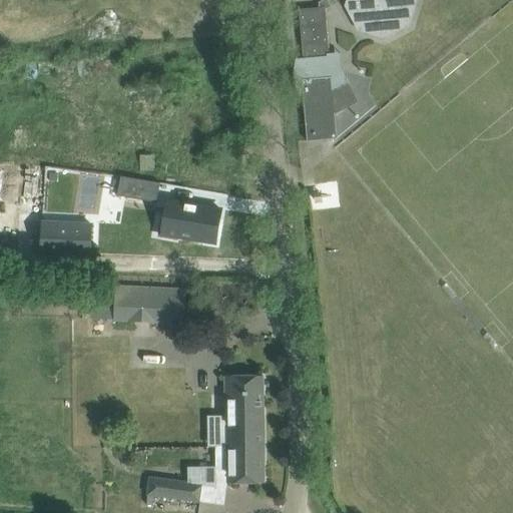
[(295,65),(295,73),(295,81),(297,89),(301,96),(302,96),(304,95),(308,141),(320,140),(328,139),(337,138),(335,115),(343,110),(332,89),(348,81),(343,72),(333,53),(329,54),(325,10),(331,6),(327,0),(324,0),(319,3),(320,8),(299,9),(303,58),(298,59),(299,57),(297,57),(295,65)]
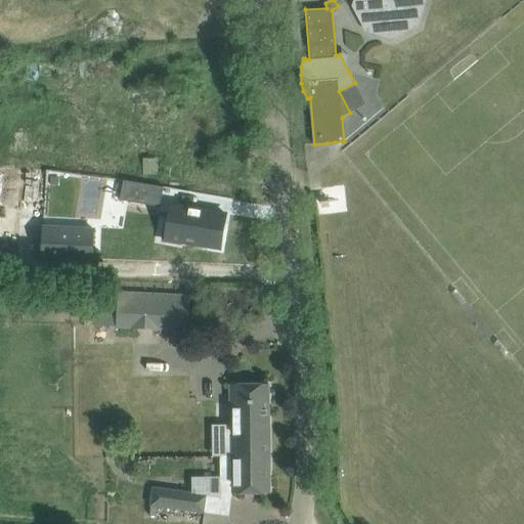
[(353,0),(352,6),(362,26),(365,32),(393,40),(418,27),(426,0),(353,0)]
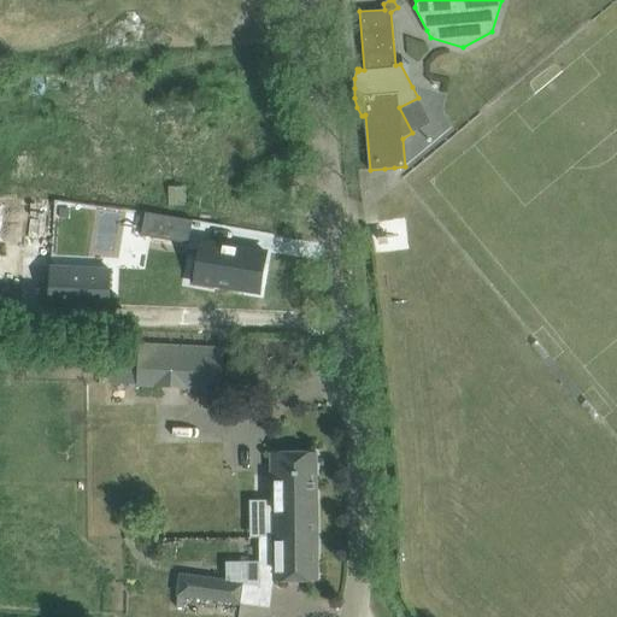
[(145,212),(141,236),(188,244),(193,221),(145,212)]
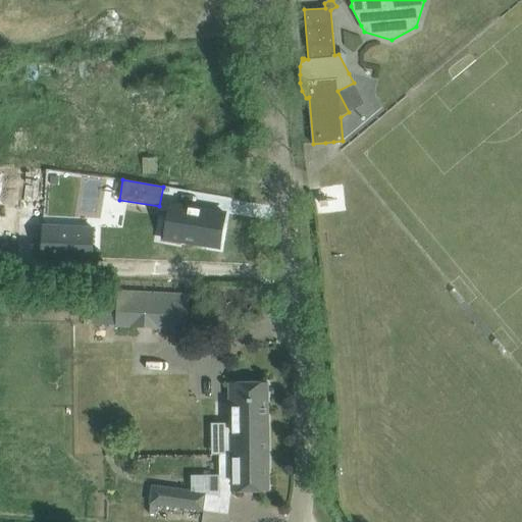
[(164,218),(164,219),(184,223),(180,245),(181,246),(183,241),(219,248),(225,213),(170,204),(168,219),(164,218)]
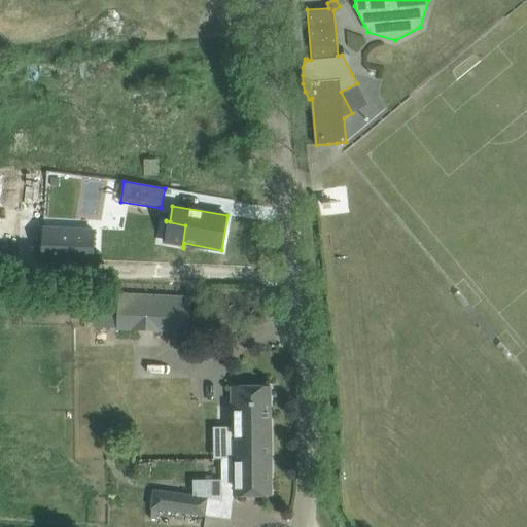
[(44,229),(42,261),(93,265),(93,260),(100,261),(100,259),(101,253),(94,252),(95,232),(44,229)]
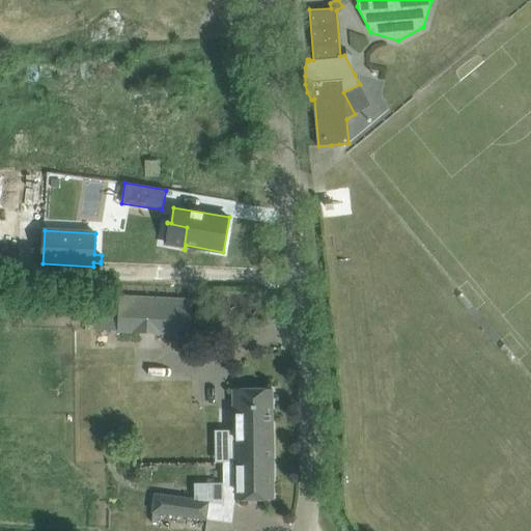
[(118,333),(118,334),(191,339),(194,300),(120,296),(118,333)]
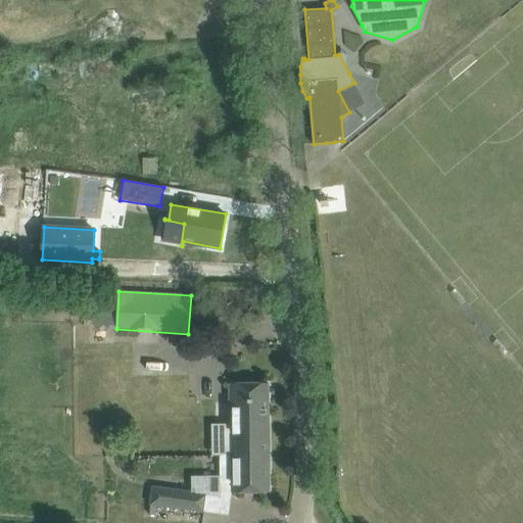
[(248,383),(230,384),(231,438),(231,449),(231,456),(269,456),(269,438),(269,383),(248,383)]
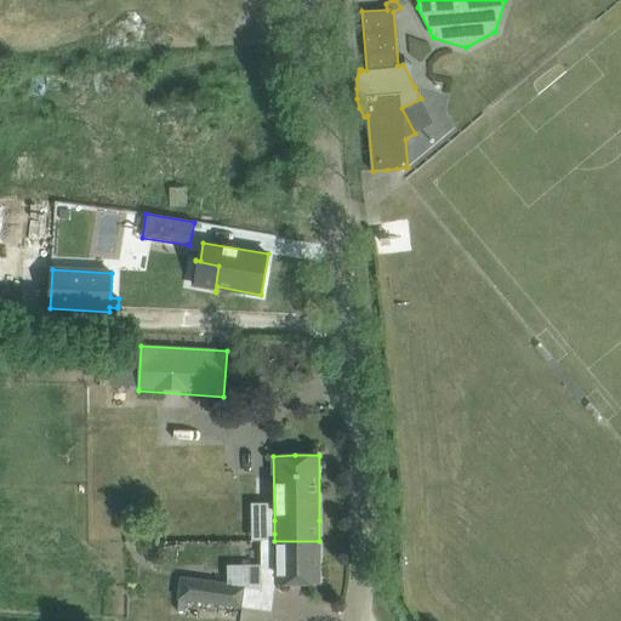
[(274,541),(261,541),(261,585),(274,585),(296,585),(320,585),(319,541),(274,541)]
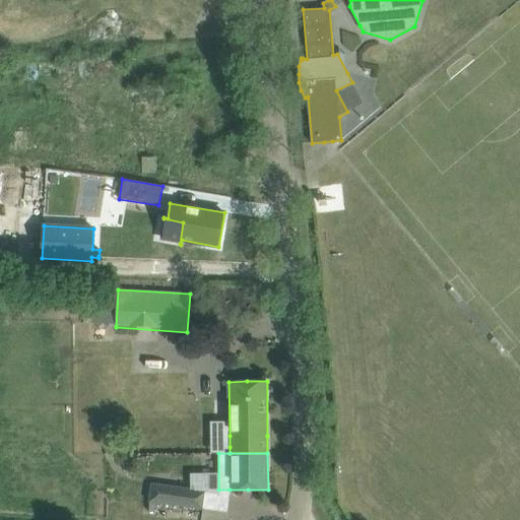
[(149,502),(149,512),(154,512),(155,502),(202,509),(204,493),(152,485),(149,502)]
